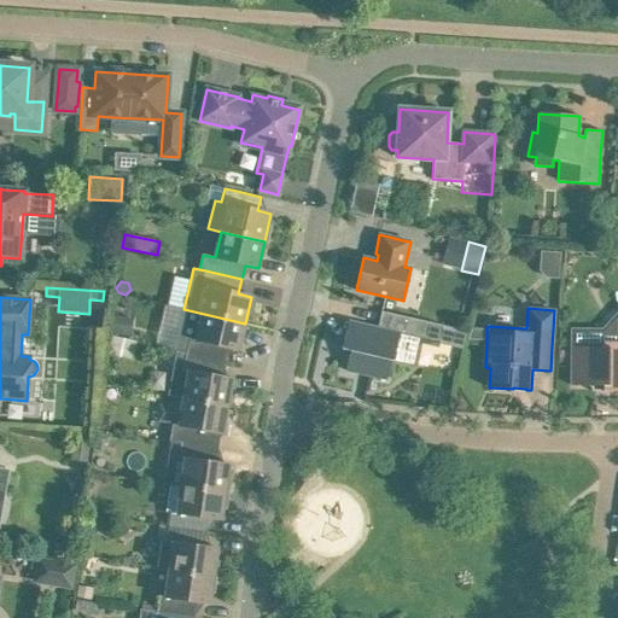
[(239,351),(245,324),(184,309),(174,350),(176,350),(176,351),(187,354),(222,362),(226,348),(239,351)]
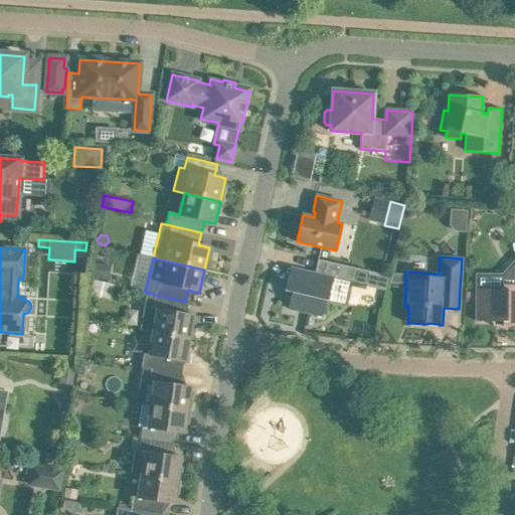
[(318,260),(315,274),(333,278),(333,279),(337,280),(349,283),(366,287),(369,272),(340,265),(318,260)]
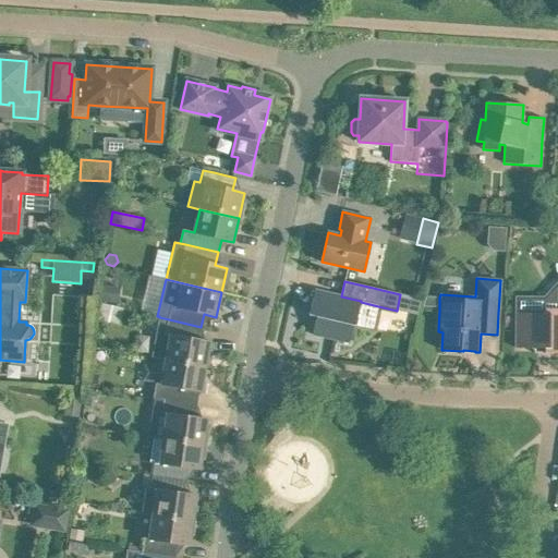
[(102,284),(99,301),(118,304),(121,287),(102,284)]
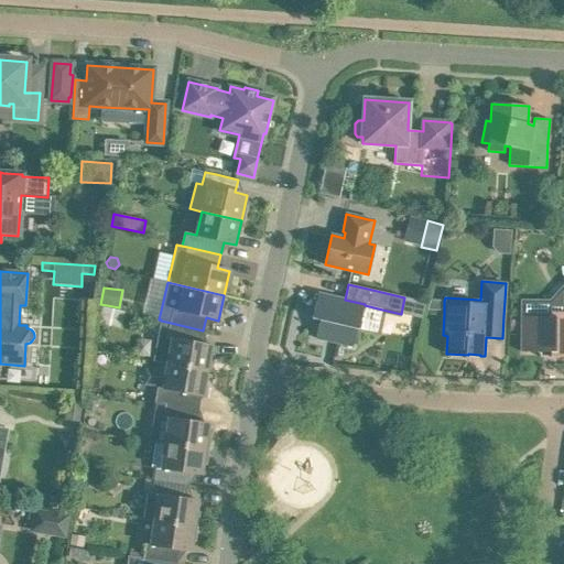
[(563,290),(562,291),(562,312),(550,312),(550,316),(522,316),(522,351),(550,353),(550,357),(563,357),(563,290)]
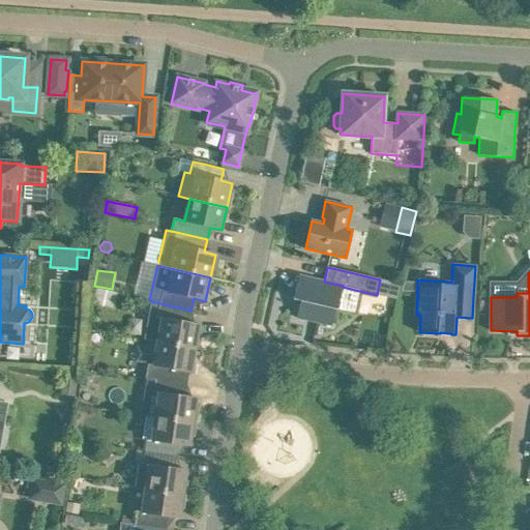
[(298,275),(293,299),(300,301),(296,318),(331,326),(335,310),(337,310),(354,314),(359,291),(347,288),(343,287),(343,286),(324,282),(319,281),(298,275)]
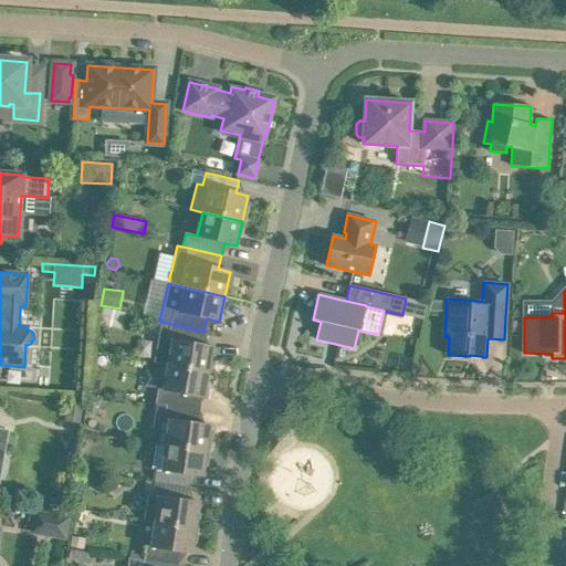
[(431,301),(429,311),(446,312),(446,302),(431,301)]
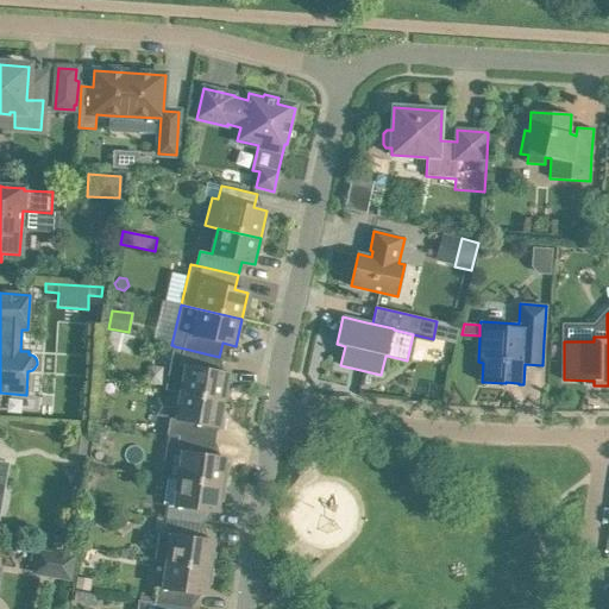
[(135,340),(111,334),(107,351),(131,357),(135,340)]
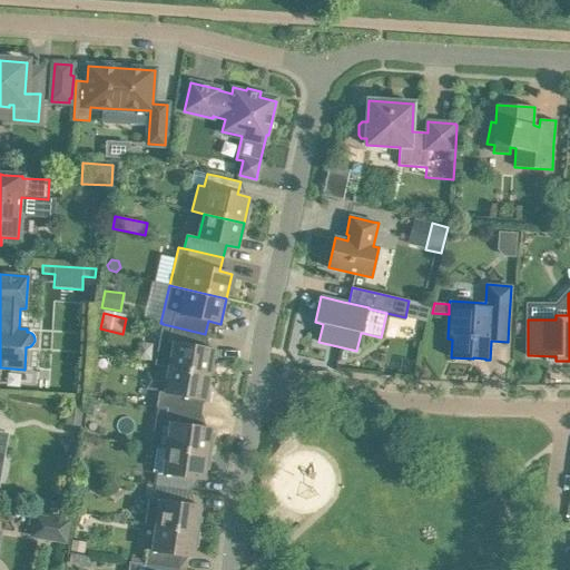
[(205,334),(173,326),(163,324),(155,364),(169,367),(209,375),(214,350),(202,347),(205,334)]
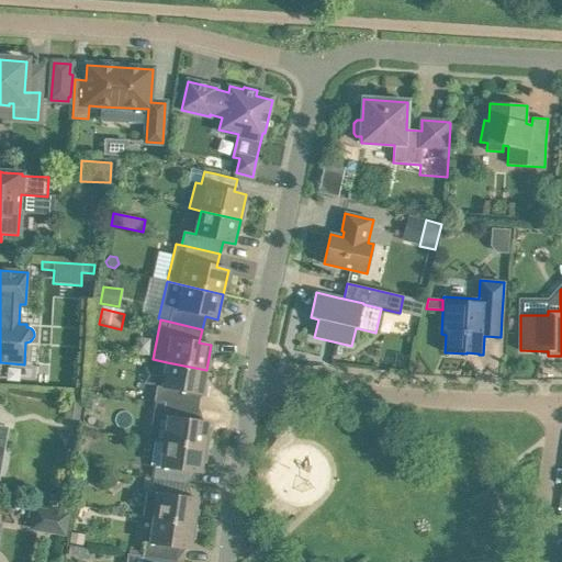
[(202,395),(206,370),(167,362),(163,386),(157,385),(154,402),(165,403),(188,406),(190,393),(202,395)]
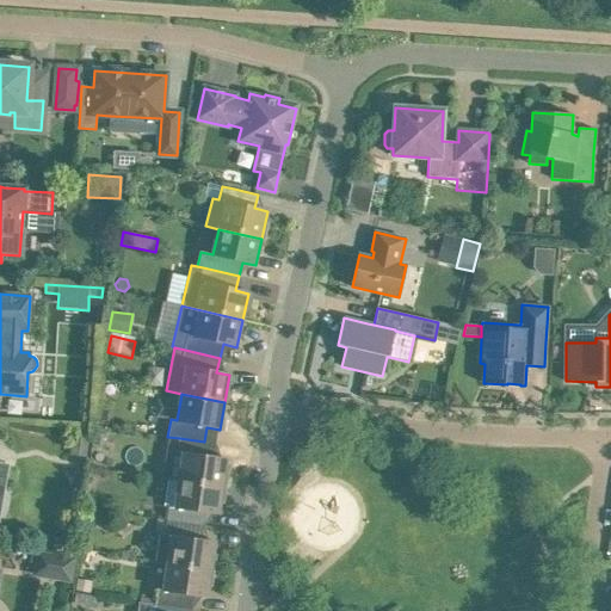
[(103,446),(105,429),(94,427),(92,444),(103,446)]
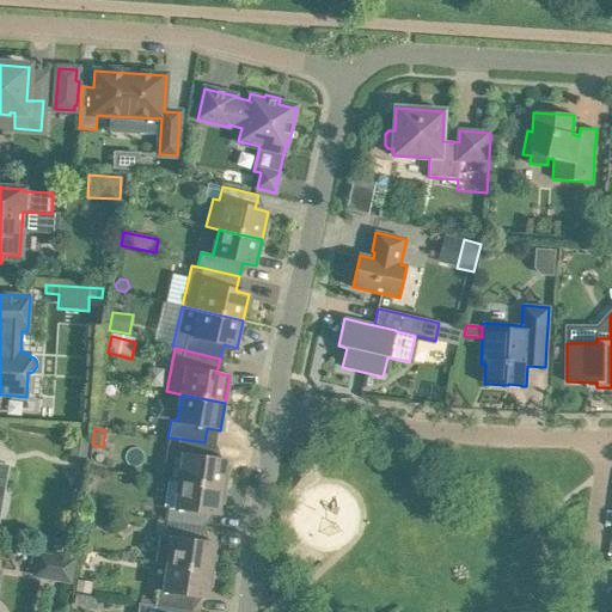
[(86,457),(89,438),(73,436),(69,456),(86,457)]
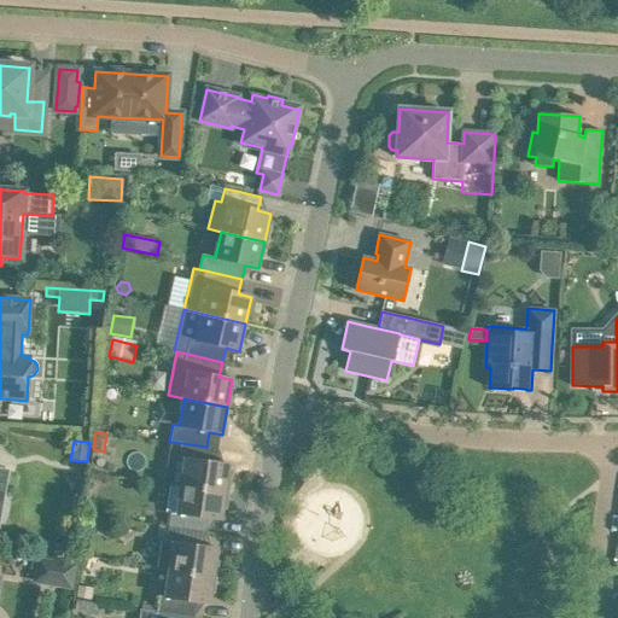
[(217,448),(207,447),(181,443),(179,458),(185,459),(181,485),(225,493),(229,465),(216,462),(217,448)]
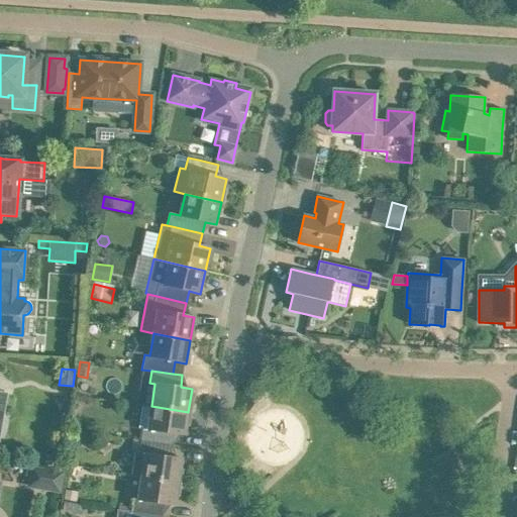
[(188,412),(151,406),(142,405),(139,428),(143,428),(141,440),(172,445),(174,433),(185,435),(188,412)]
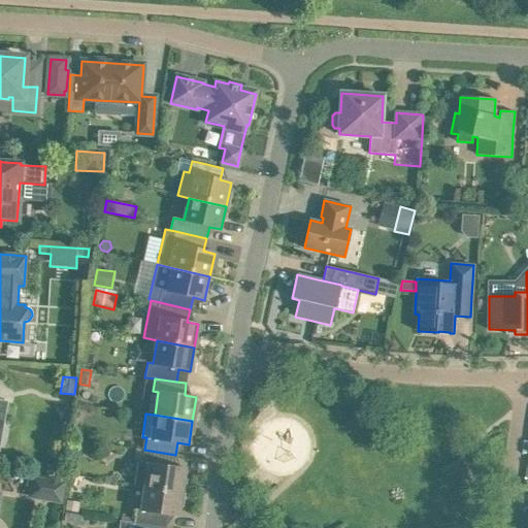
[(174,467),(175,455),(144,450),(142,463),(138,462),(134,486),(144,487),(182,493),(186,469),(174,467)]
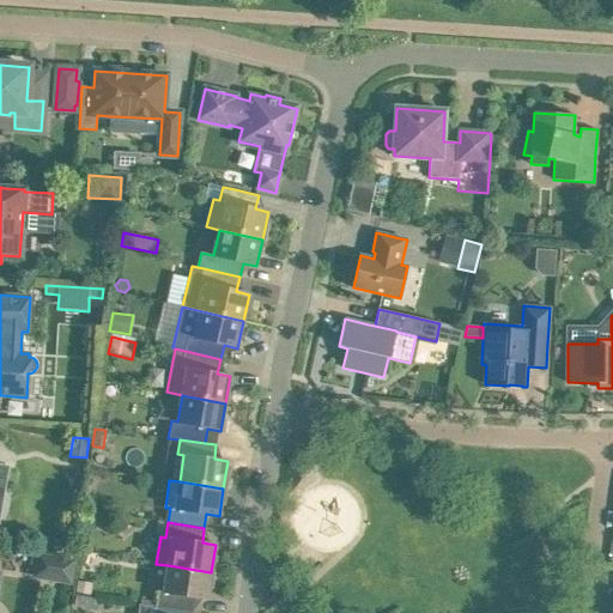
[(70,581),(72,563),(40,557),(36,576),(70,581)]
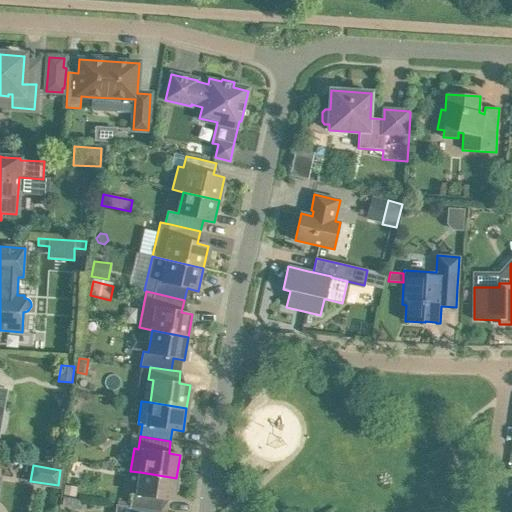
[(173,501),(176,478),(140,472),(137,494),(132,493),(130,506),(160,511),(162,499),(173,501)]
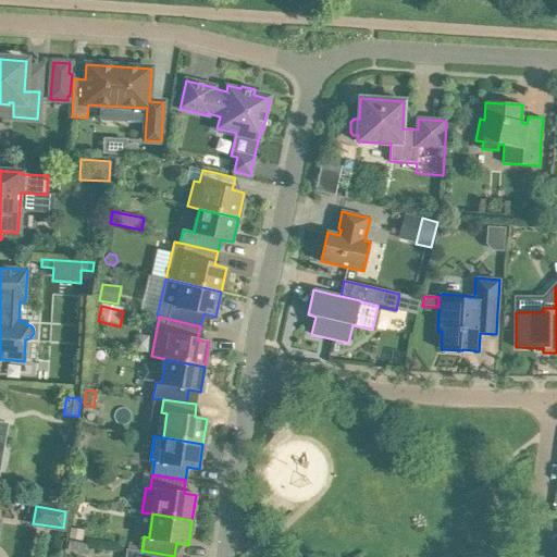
[(82,541),(84,531),(70,528),(69,539),(82,541)]
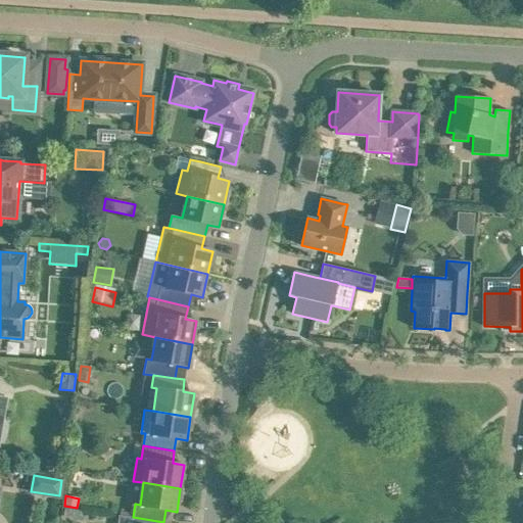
[(64,510),(63,517),(74,519),(75,511),(64,510)]
